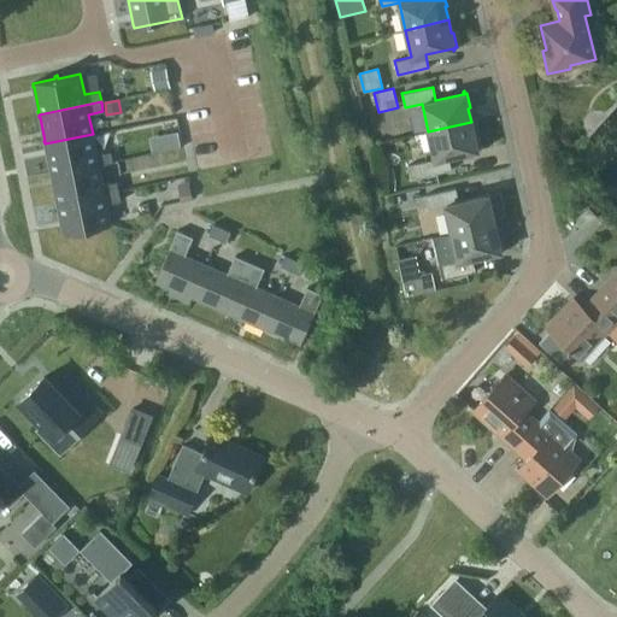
[(471,122),(428,131),(434,159),(417,163),(421,177),(451,170),(448,156),(476,150),(476,152),(477,152),(477,150),(480,148),(476,134),(474,134),(471,122)]
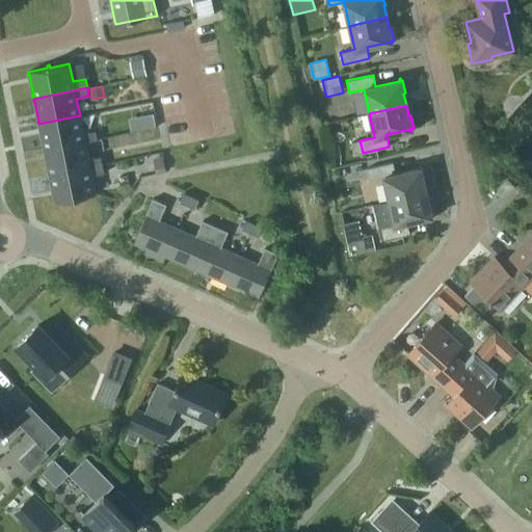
[(154,114),(141,116),(144,129),(156,127),(154,114)]
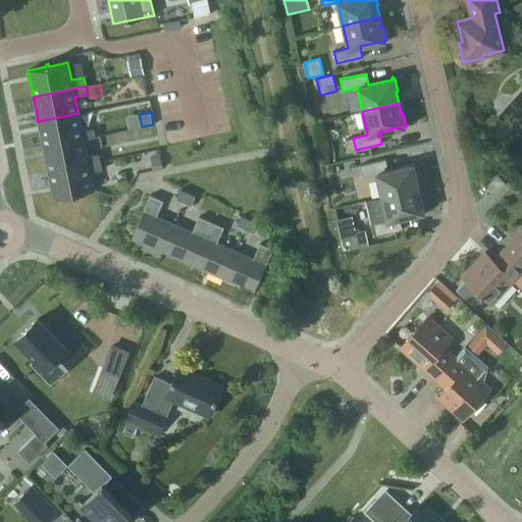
[(84,140),(96,137),(94,127),(82,131),(79,113),(38,121),(38,124),(39,124),(43,145),(42,145),(43,147),(84,139),(84,140)]
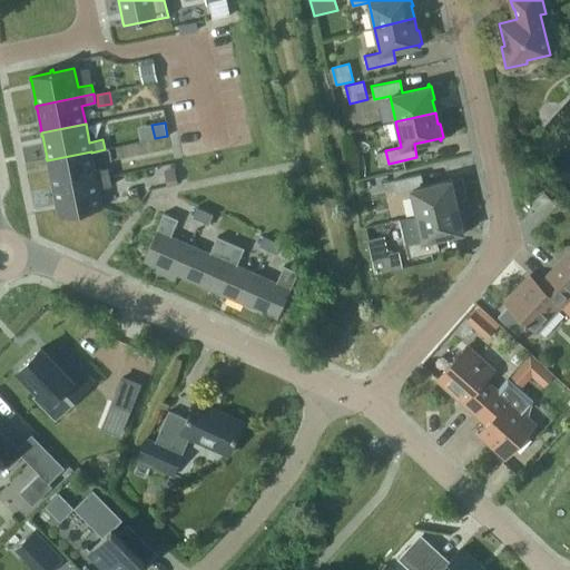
[(380,165),(389,164),(385,150),(376,153),(380,165)]
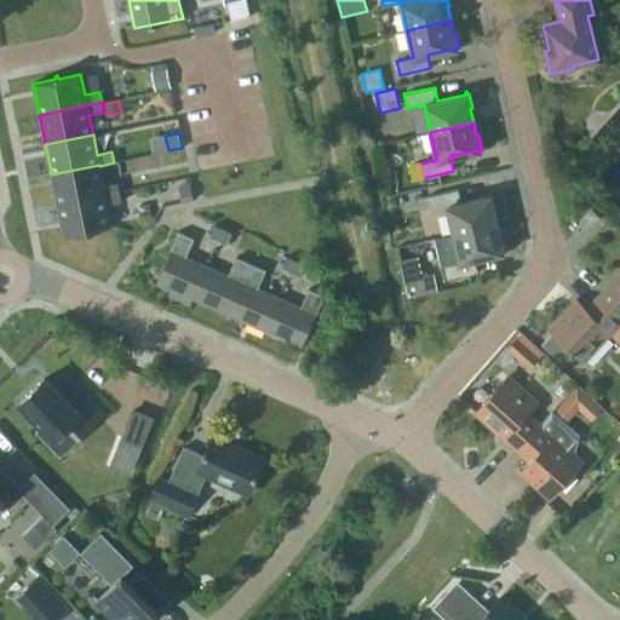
[(52,177),(57,201),(56,201),(57,205),(120,191),(118,182),(103,184),(99,166),(99,165),(51,174),(51,177),(52,177)]
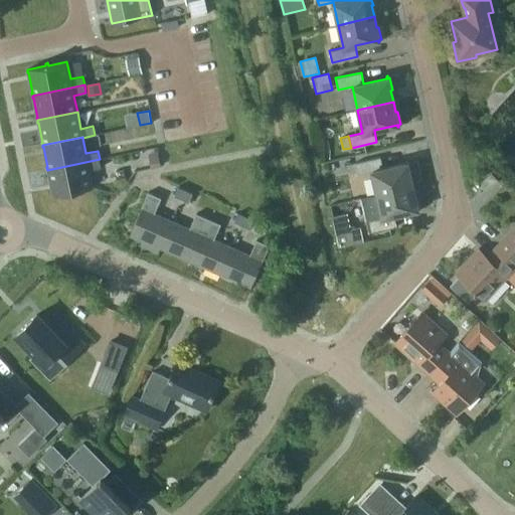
[(151,168),(160,166),(157,152),(148,154),(151,168)]
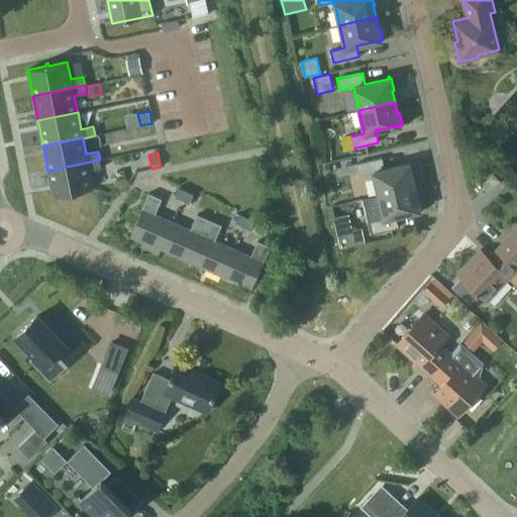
[(373,172),(378,195),(414,187),(411,176),(413,175),(411,163),(409,164),(408,162),(407,162),(407,164),(384,169),(382,158),(356,164),(358,175),(373,172)]
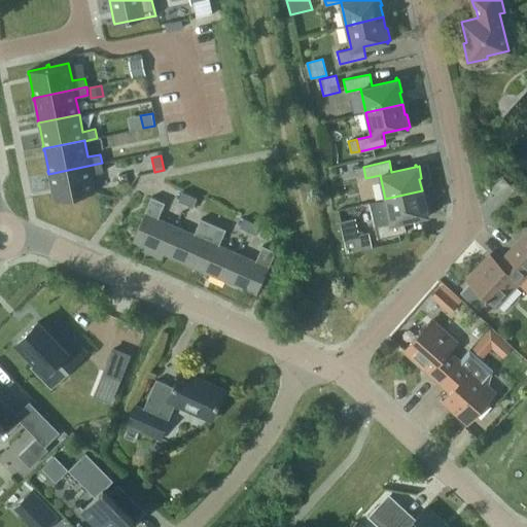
[(54,200),(95,191),(91,174),(103,171),(102,163),(48,174),(48,176),(49,176),(54,197),(53,197),(54,200)]
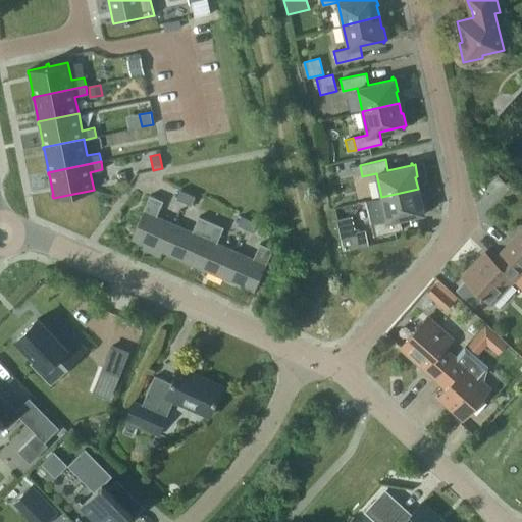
[(418,189),(381,197),(387,220),(373,223),(375,236),(402,229),(399,218),(422,212),(422,214),(424,214),(423,212),(425,211),(422,199),(420,200),(418,189)]
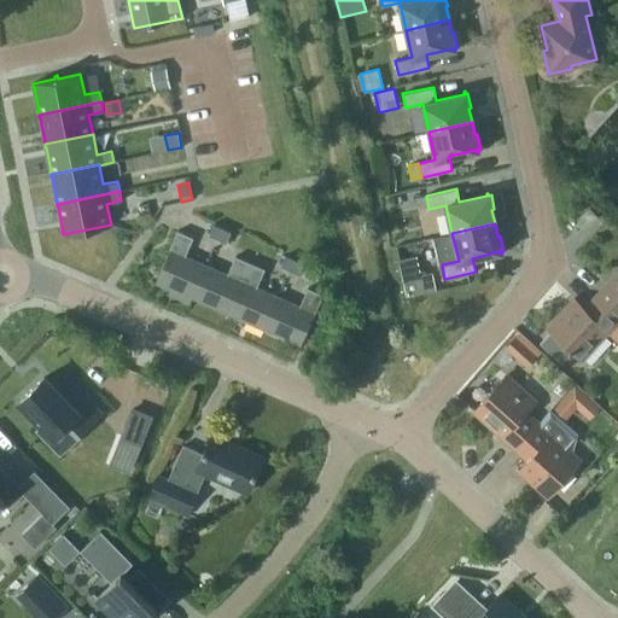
[(217,239),(222,228),(214,225),(209,235),(217,239)]
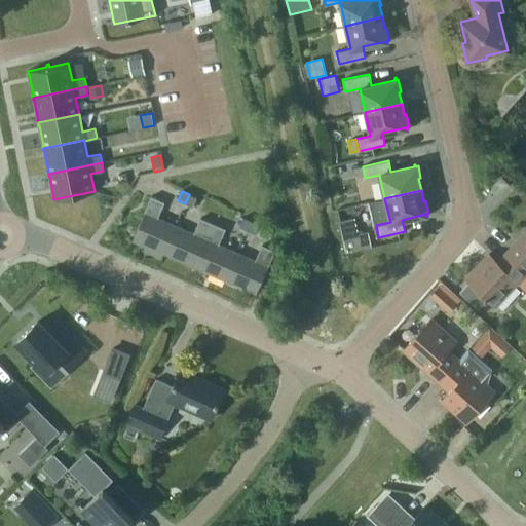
[(193,207),(197,197),(189,194),(185,203),(193,207)]
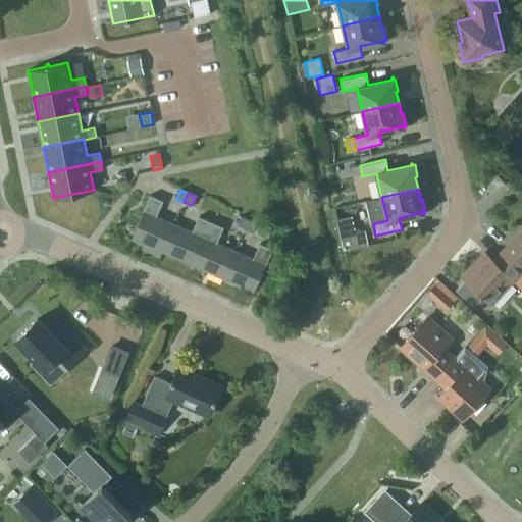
[(132,238),(162,251),(174,224),(156,216),(163,201),(151,195),(132,238)]
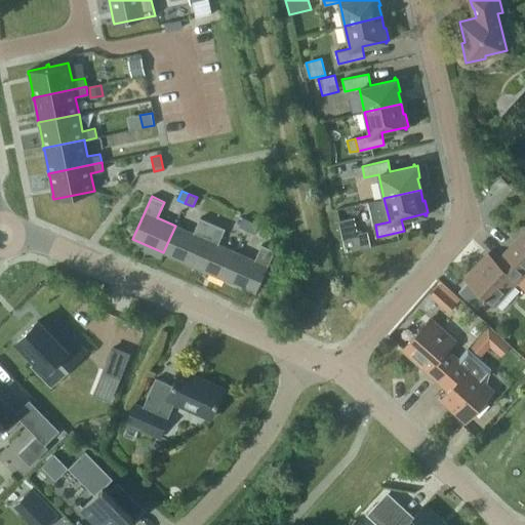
[(340,209),(344,221),(364,217),(362,205),(340,209)]
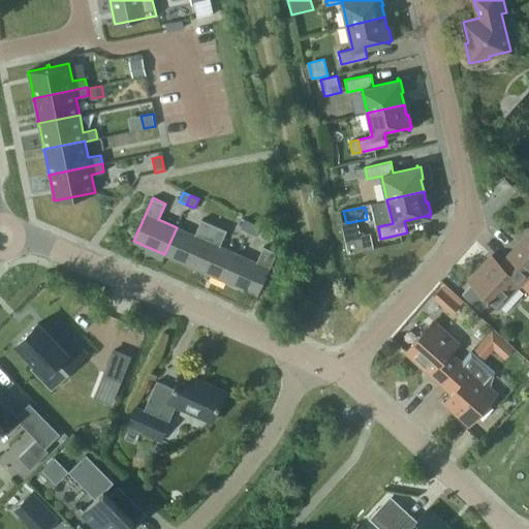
[(164,254),(195,268),(214,224),(201,219),(194,235),(177,227),(164,254)]
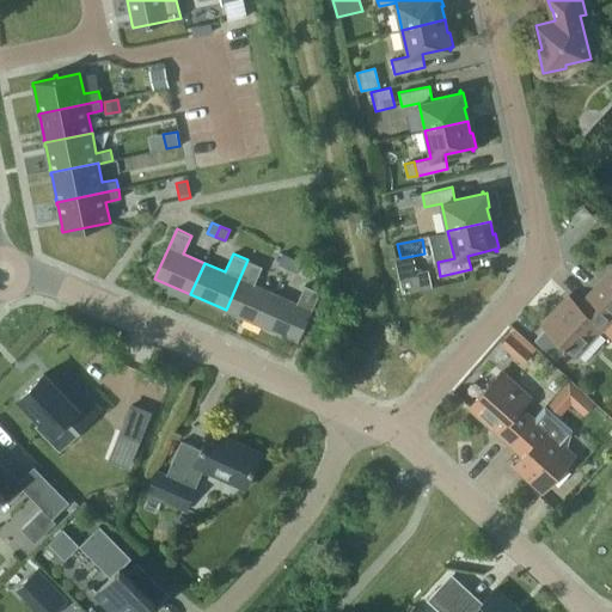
[(292,257),(283,254),(279,264),(287,268),(292,257)]
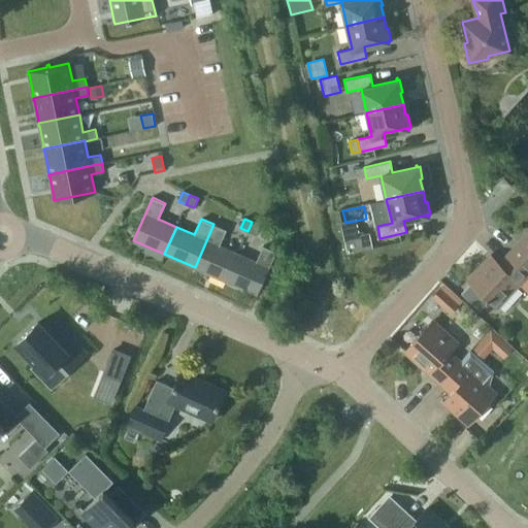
[(252,222),(248,231),(255,234),(259,225),(252,222)]
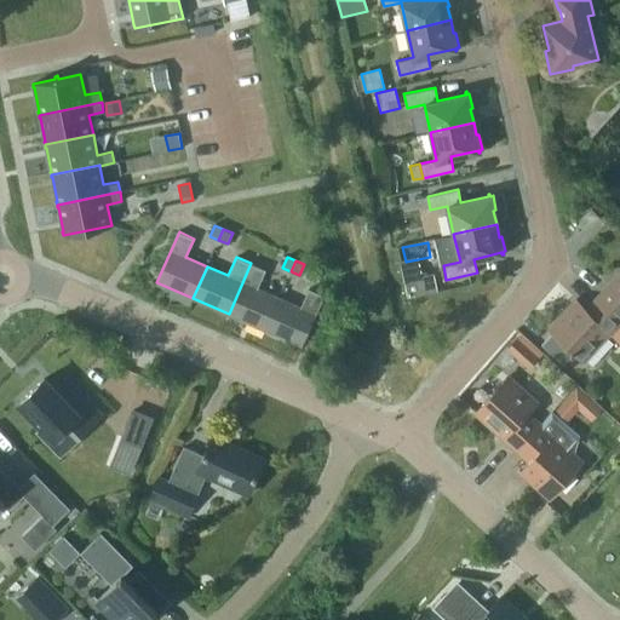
[(229,314),(264,329),(279,298),(257,288),(265,269),(251,263),(229,314)]
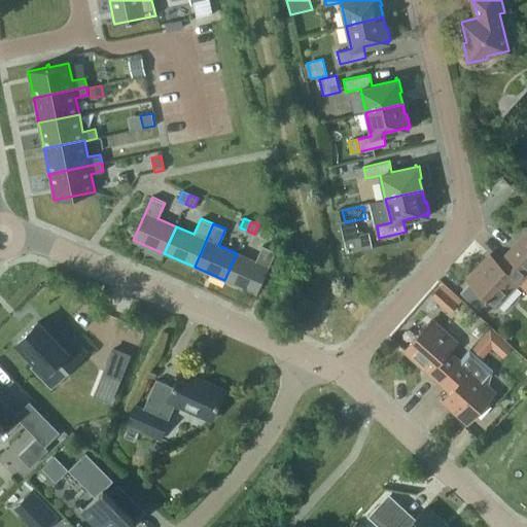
[(526,231),(508,252),(526,269),(526,231)]
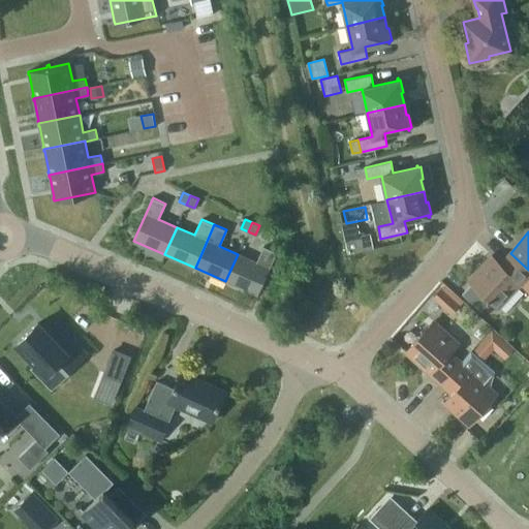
[(344,238),(348,253),(373,248),(370,232),(360,235),(344,238)]
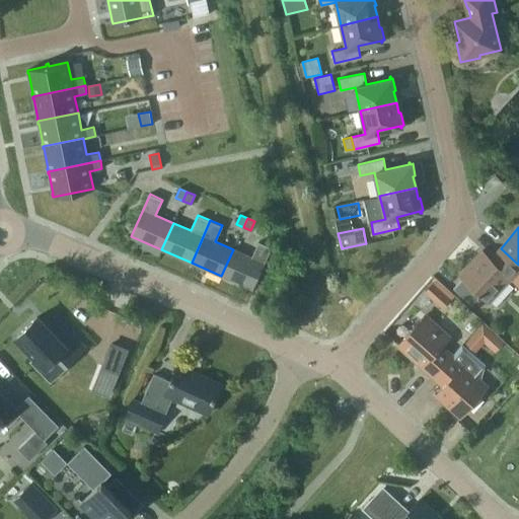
[(233,249),(221,276),(251,289),(270,246),(257,241),(250,256),(233,249)]
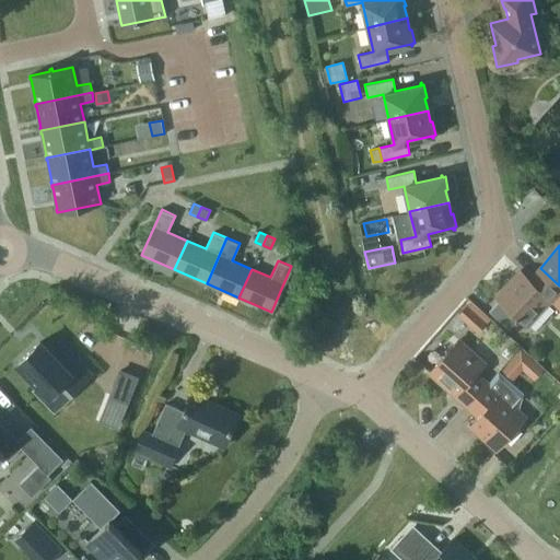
[(559,289),(559,286),(540,268),(529,279),(520,270),(496,296),(527,325),(550,300),(559,289)]
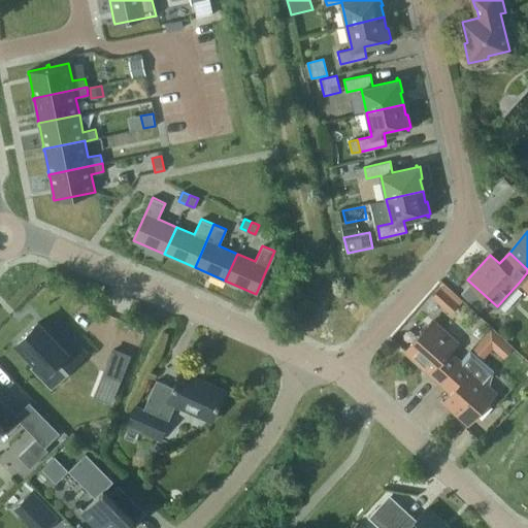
[(527,291),(527,272),(519,283),(527,291)]
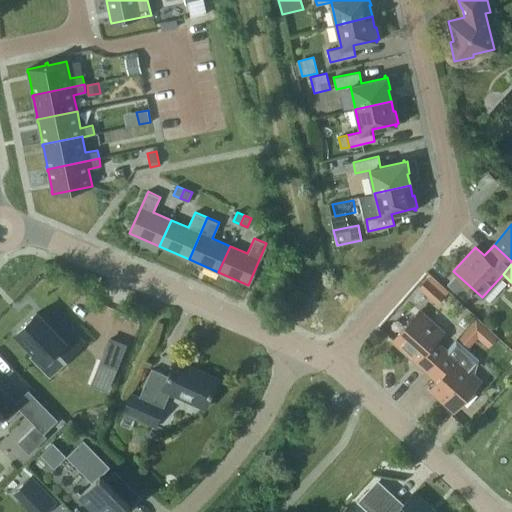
[(429,298),(438,288),(427,278),(418,288),(429,298)]
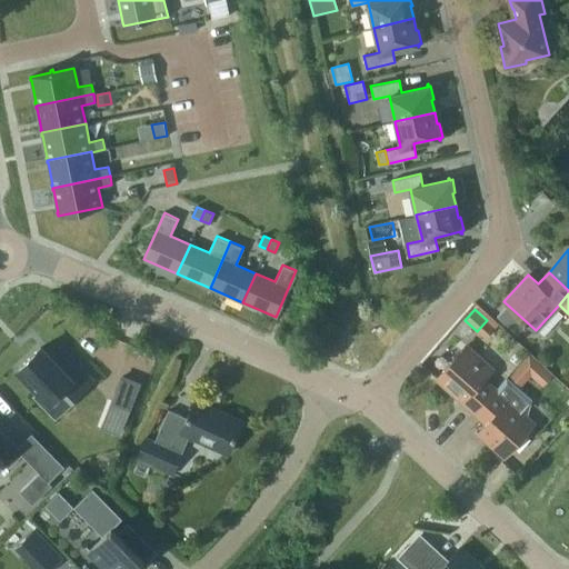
[(43,345),(20,367),(52,400),(75,378),(75,377),(83,368),(68,351),(59,361),(43,345)]
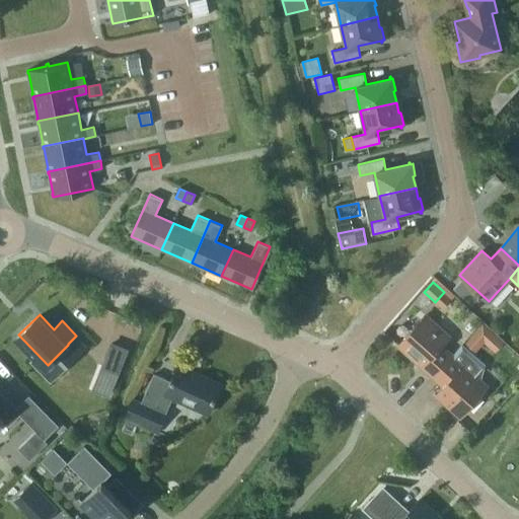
[(397,345),(433,376),(451,356),(440,346),(448,337),(424,315),(397,345)]
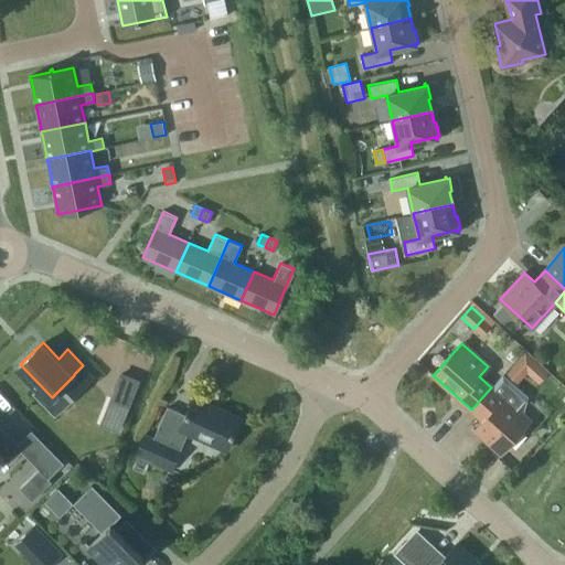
[(532,366),(544,377),(548,372),(525,352),(507,373),(518,383),(532,366)]
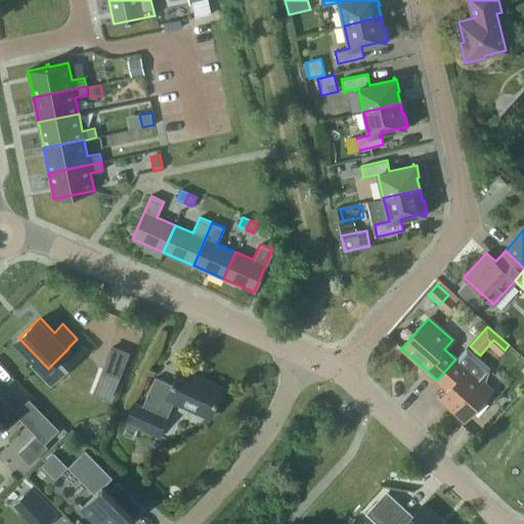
[(117,375),(126,352),(113,347),(103,369),(117,375)]
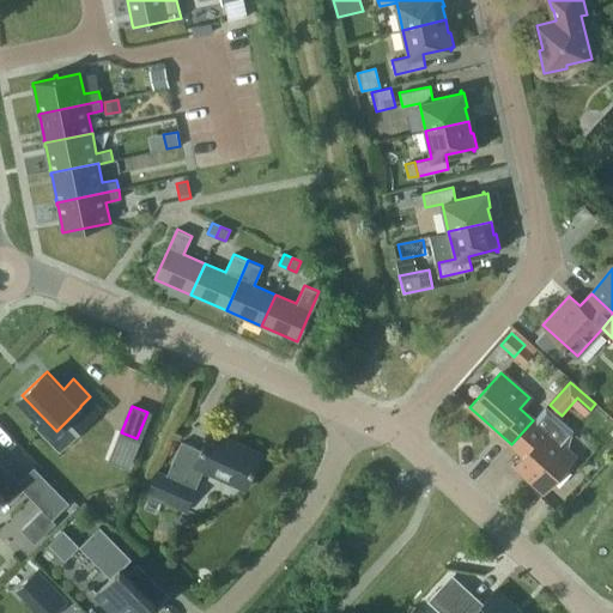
[(533,420),(511,444),(525,455),(515,466),(544,492),(575,457),(560,444),(572,431),(545,406),(533,420)]
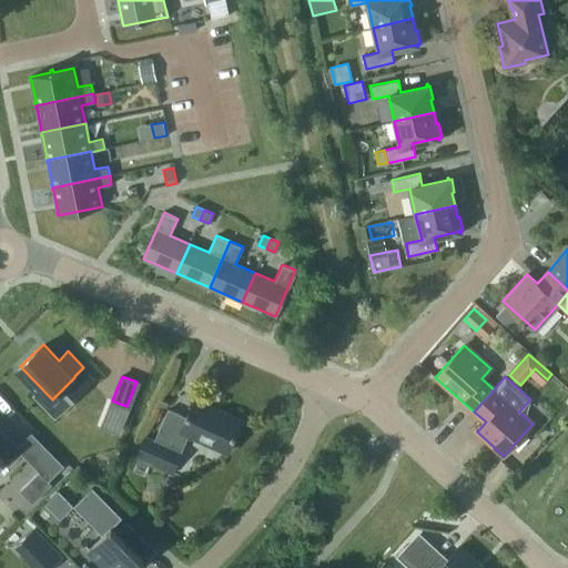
[(137,457),(172,473),(189,435),(227,453),(242,419),(195,399),(188,417),(168,408),(154,440),(145,437),(137,457)]
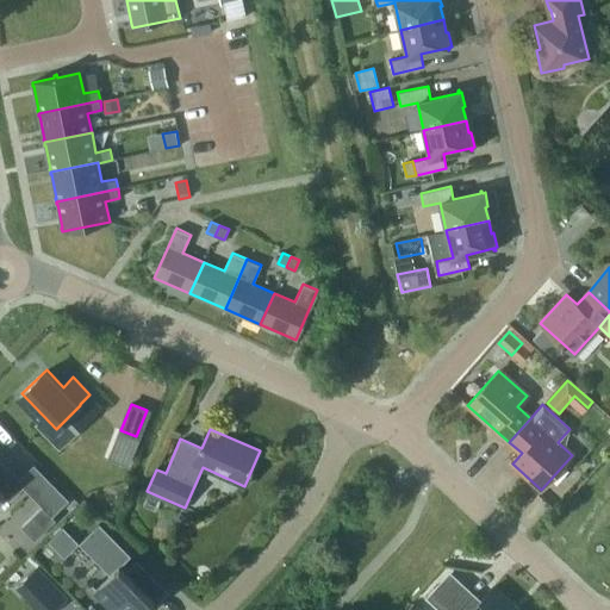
[(25,485),(23,487),(51,517),(69,500),(33,464),(32,465),(35,467),(23,480),(20,478),(19,479),(25,485)]
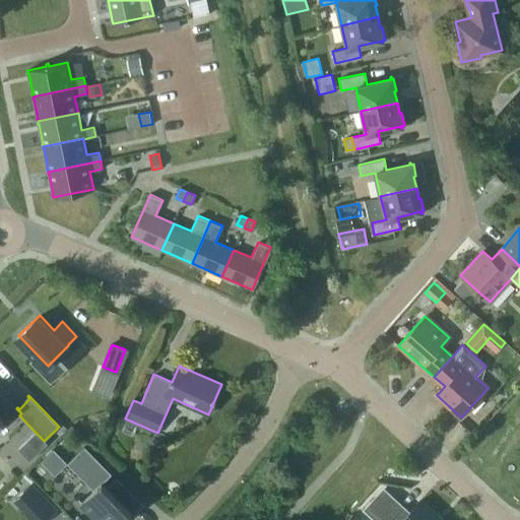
[(0,424),(2,423),(7,428),(19,415),(21,413),(16,408),(6,397),(3,399),(0,396),(0,424)]
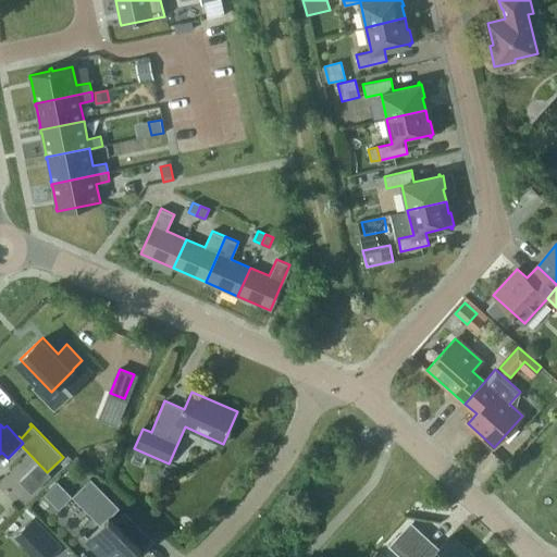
[(100,524),(88,536),(85,533),(84,534),(103,554),(100,556),(132,556),(151,540),(153,542),(155,541),(125,511),(124,512),(127,515),(116,524),(114,522),(110,517),(120,507),(90,478),(73,495),(72,496),(100,524)]
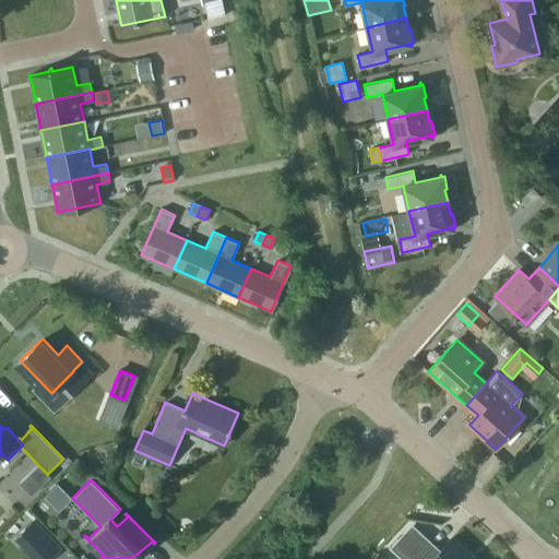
[(58,482),(44,495),(59,510),(60,510),(56,506),(69,494),(72,498),(73,497),(58,482)]
